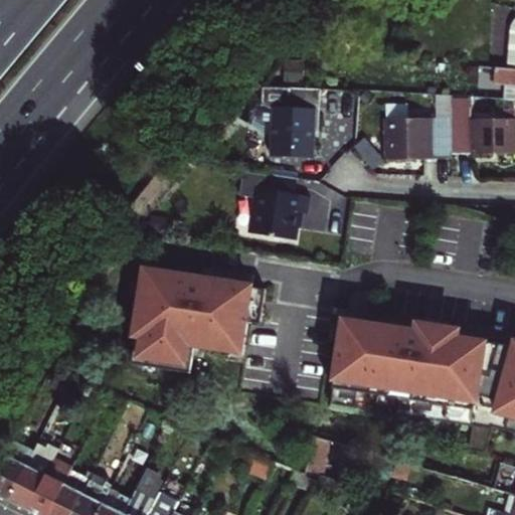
[(308,39),(317,46),(326,34),(316,27),(308,39)]
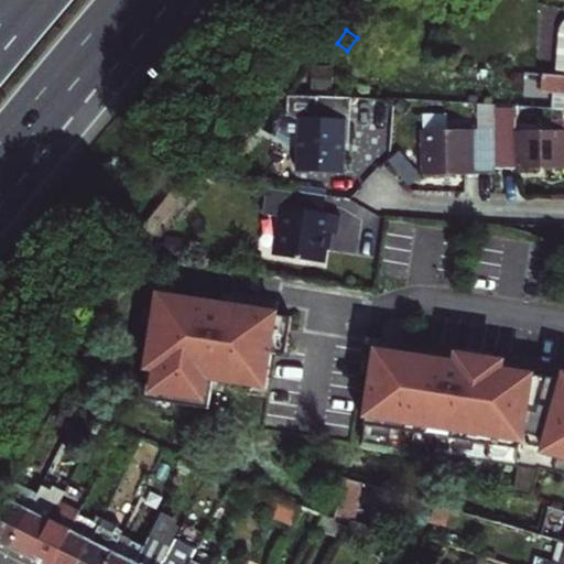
[(563,76),(557,76),(556,76),(542,75),(541,89),(554,90),(563,90),(563,76)]
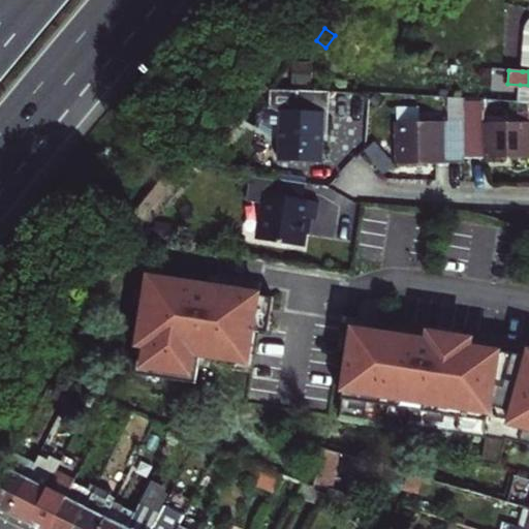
[(528,85),(520,85),(518,102),(528,102),(528,85)]
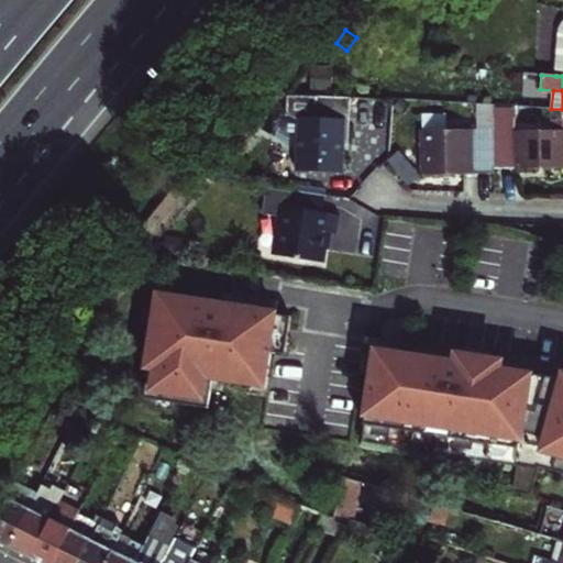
[(342,173),(343,145),(349,145),(351,98),(287,95),(287,111),(300,117),(299,151),(294,151),(294,159),(298,159),(298,170),(342,173)]
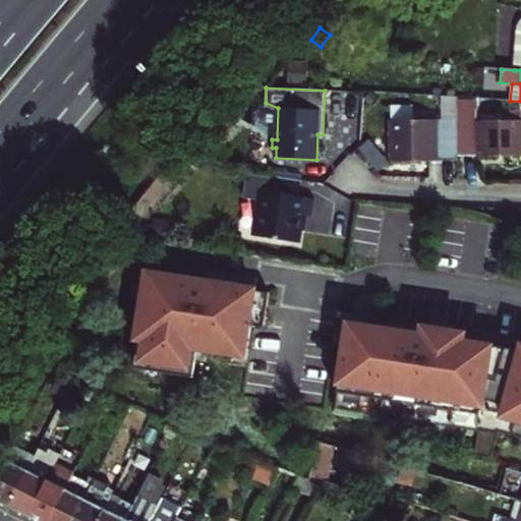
[(457,101),(457,119),(458,156),(520,155),(520,119),(477,121),(477,101),(457,101)]
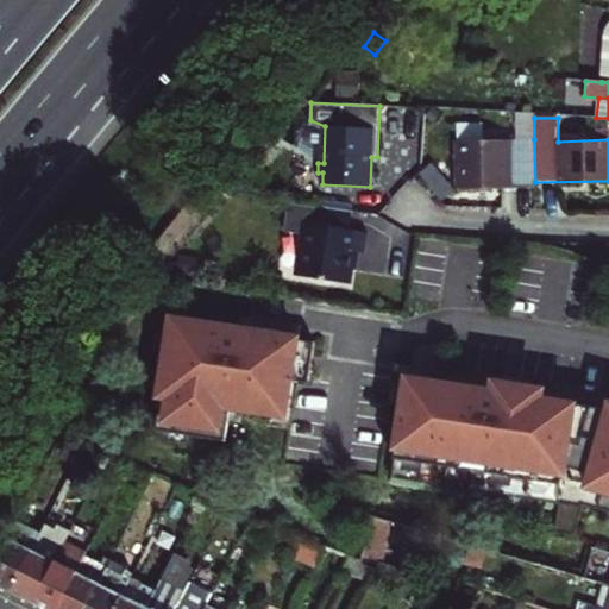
[(528,187),(532,139),(456,140),(457,189),(528,187)]
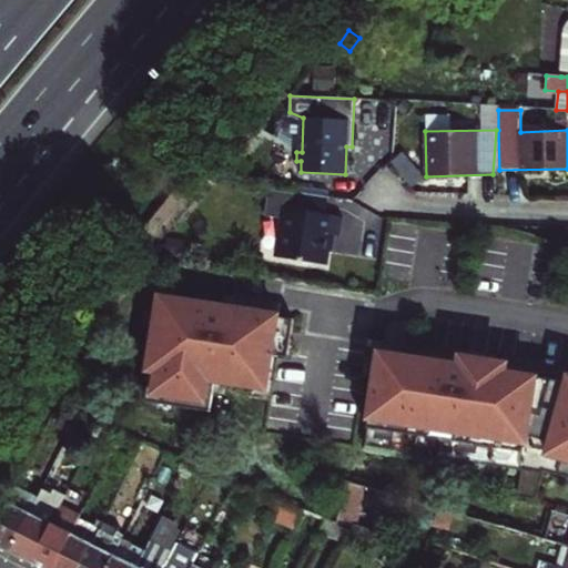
[(325,214),(328,196),(313,194),(269,186),(264,215),(276,217),(277,211),(285,212),(284,219),(277,257),(324,265),(328,234),(341,235),(343,217),(325,214)]
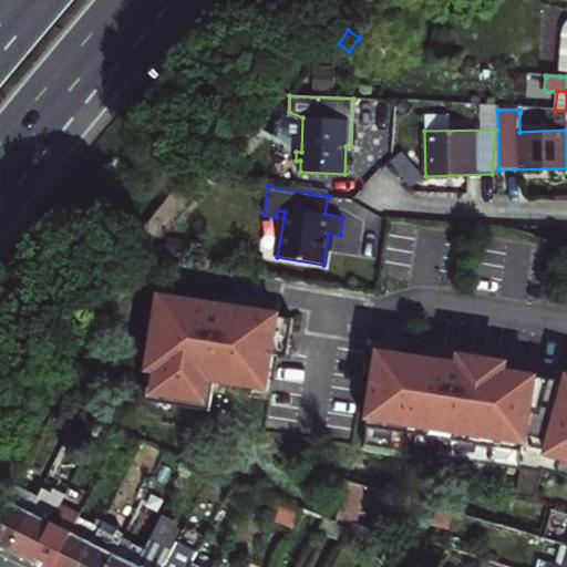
[(182,256),(184,239),(167,237),(165,254),(182,256)]
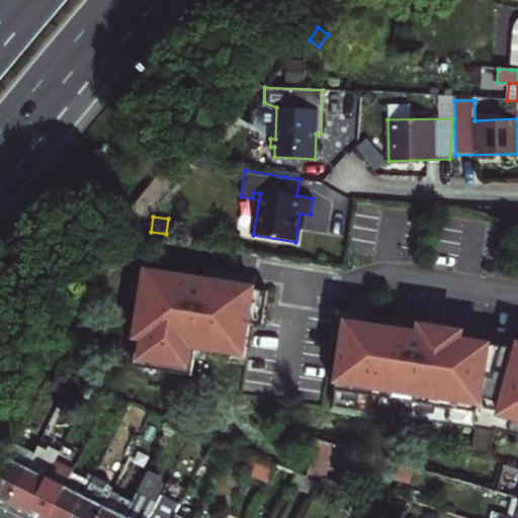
[(185,274),(143,267),(131,338),(135,339),(131,364),(190,374),(194,348),(243,356),(249,317),(262,319),(266,289),(184,277),(185,274)]
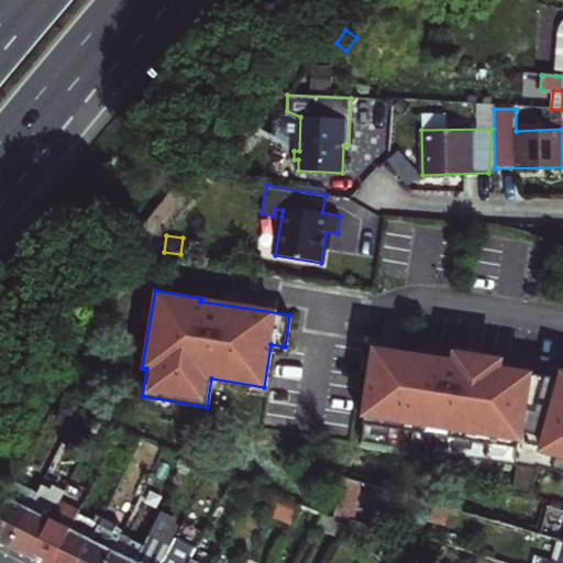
[(537,467),(562,474),(562,383),(561,383),(560,388),(498,368),(499,361),(457,353),(455,362),(374,349),(359,441),(515,466),(510,493),(528,495),(537,467)]
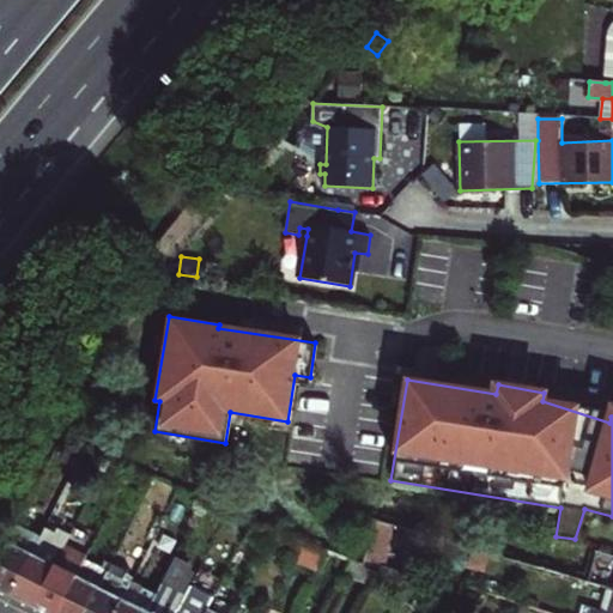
[(17,525),(0,558),(0,589),(11,595),(41,536),(17,525)]
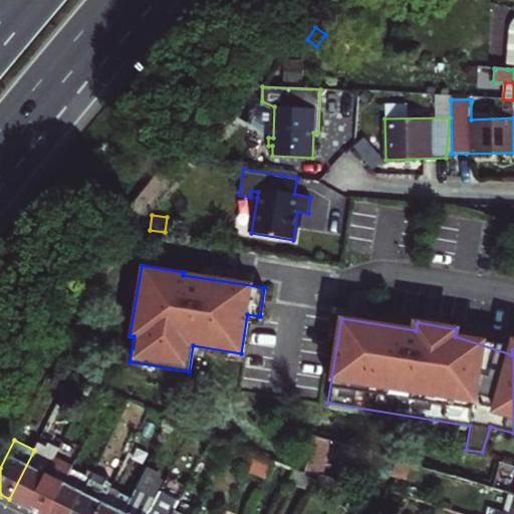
[(222,458),(227,449),(213,442),(209,451),(222,458)]
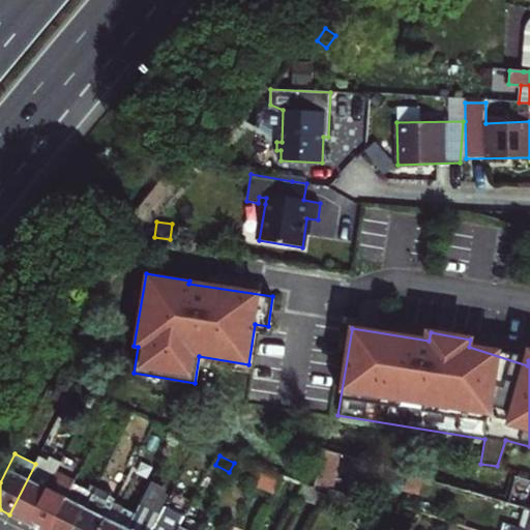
[(29,525),(55,473),(58,467),(49,463),(39,458),(35,464),(9,514),(29,525)]
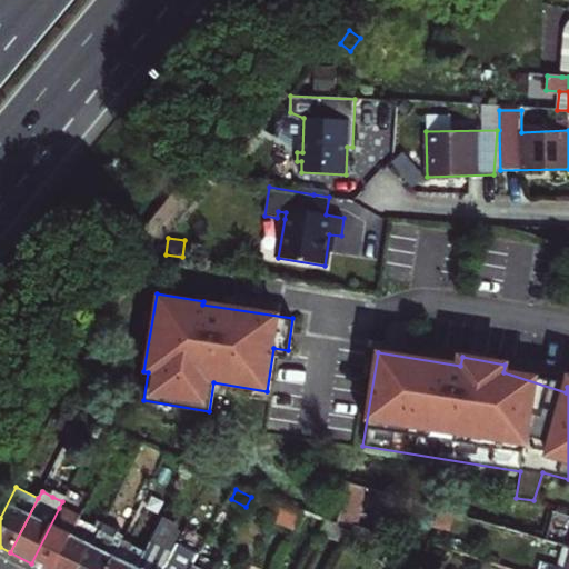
[(52,497),(62,501),(65,497),(55,491),(52,497)]
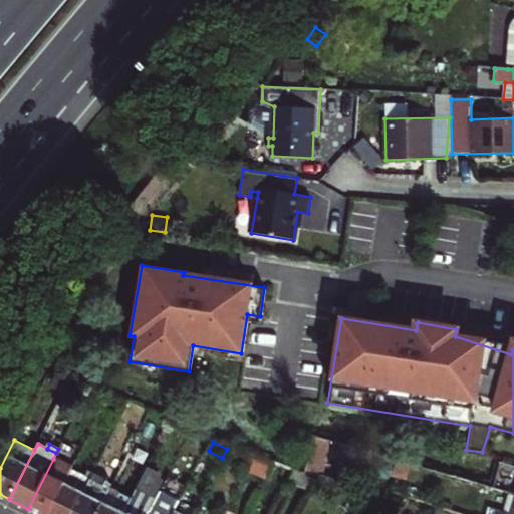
[(255,458),(249,472),(265,478),(270,465),(255,458)]
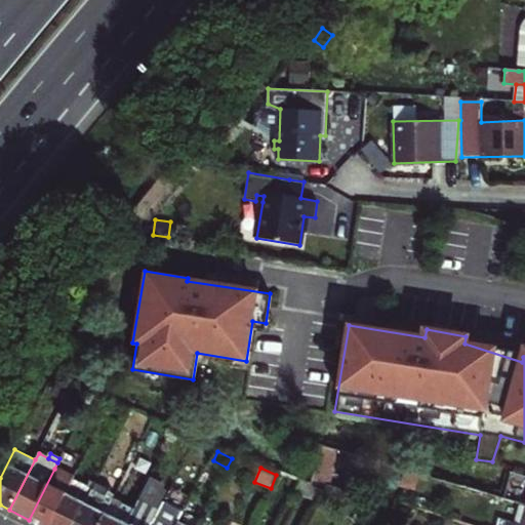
[(74,479),(54,469),(29,520),(39,524),(50,524),(72,483),(74,479)]
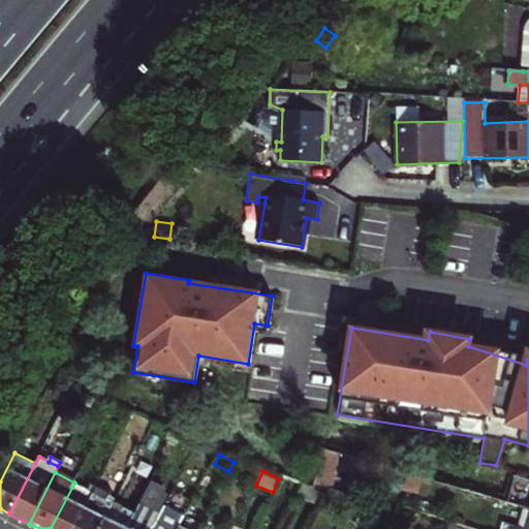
[(87,494),(89,490),(74,483),(72,487),(87,494)]
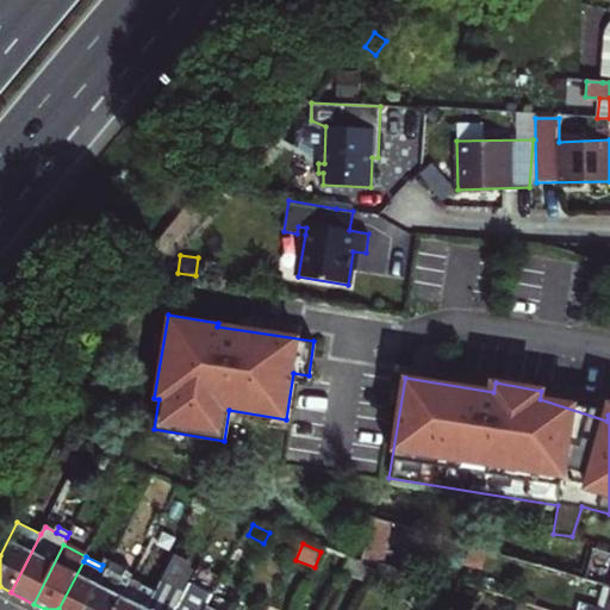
[(161,580),(185,593),(194,574),(186,571),(190,565),(173,556),(161,580)]
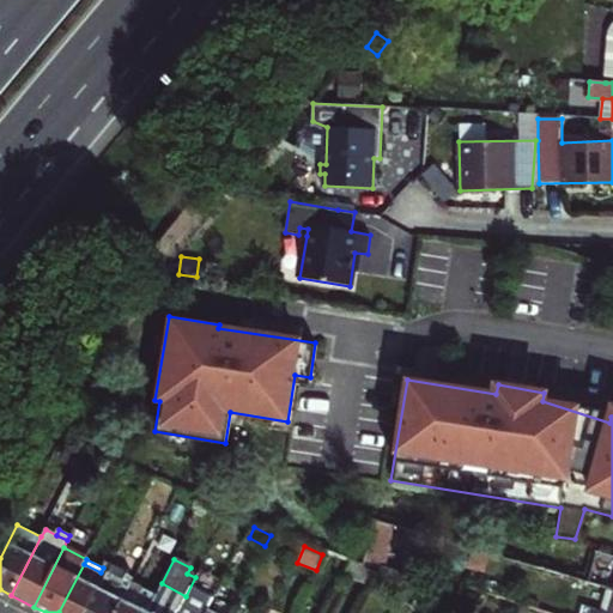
[(59,612),(86,612),(109,570),(111,564),(105,560),(103,568),(101,572),(84,564),(59,612)]
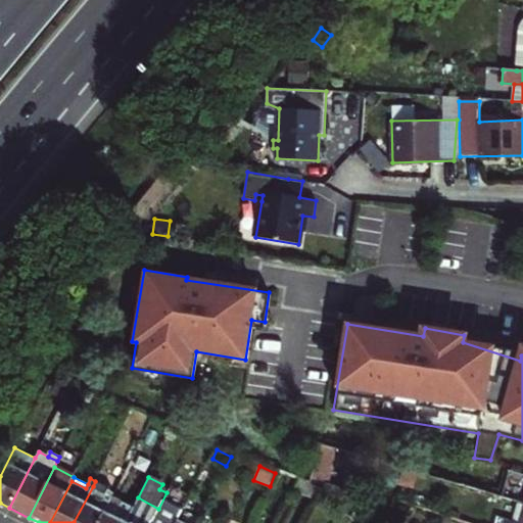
[(294,490),(318,501),(324,489),(299,478),(294,490)]
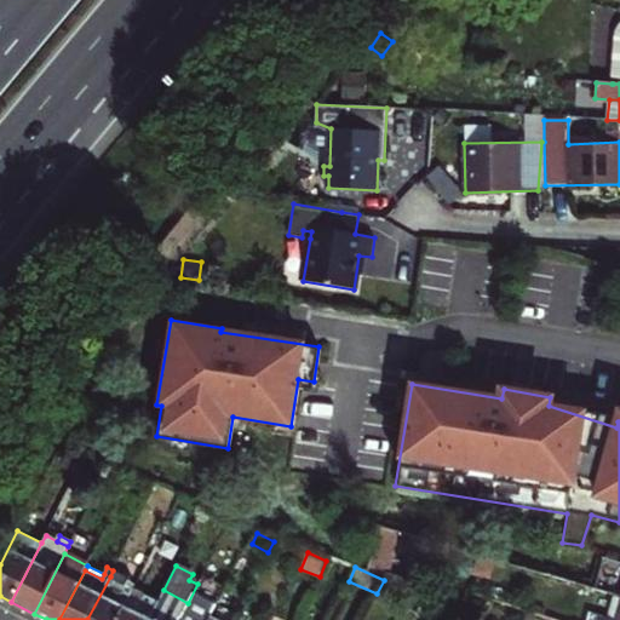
[(128,579),(113,570),(110,577),(125,585),(128,579)]
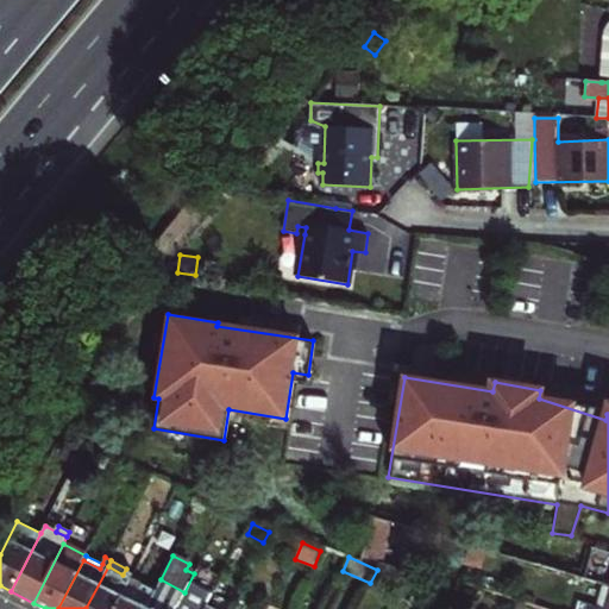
[(86,608),(114,608),(127,584),(130,579),(131,577),(133,573),(133,572),(126,569),(123,575),(108,566),(86,608)]
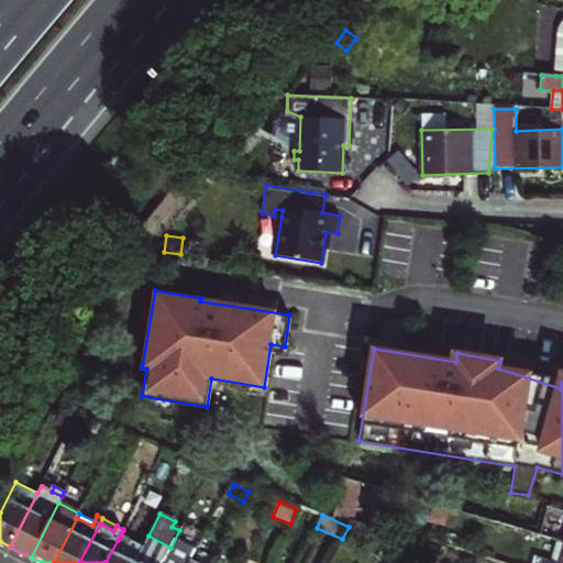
[(162,562),(189,562),(191,560),(203,536),(181,525),(179,530),(170,548),(162,562)]
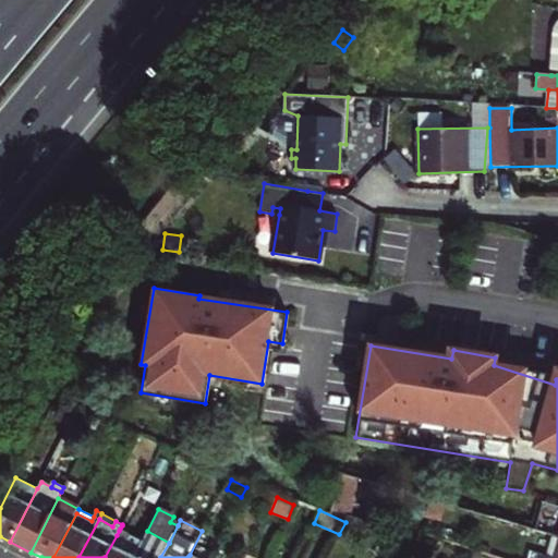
[(387,528),(376,523),(371,535),(380,540),(387,528)]
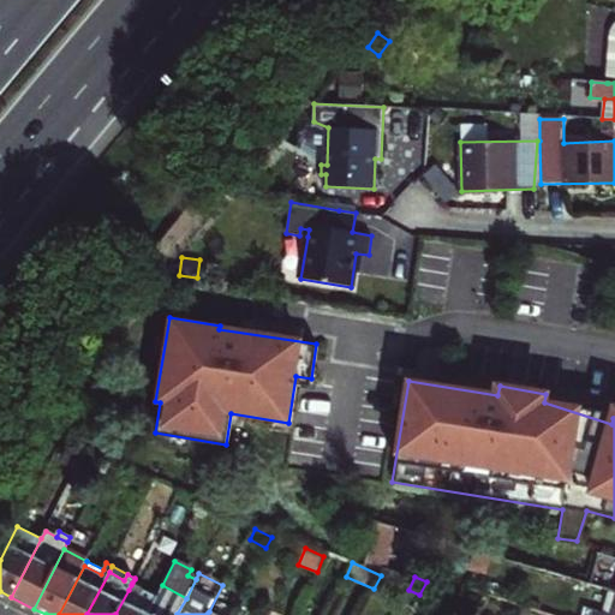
[(141,596),(144,589),(132,583),(131,585),(129,590),(141,596)]
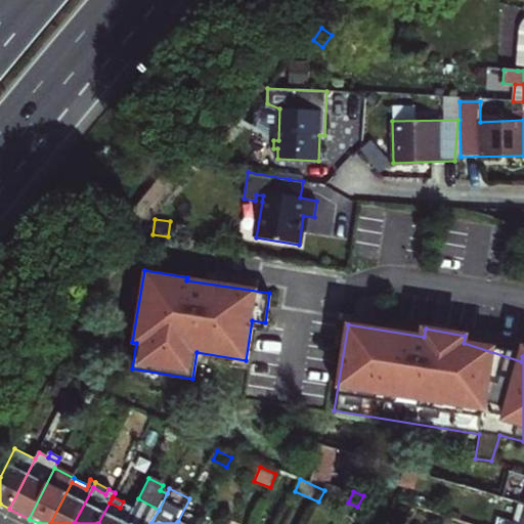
[(150,523),(159,510),(138,498),(134,508),(125,523),(150,523)]
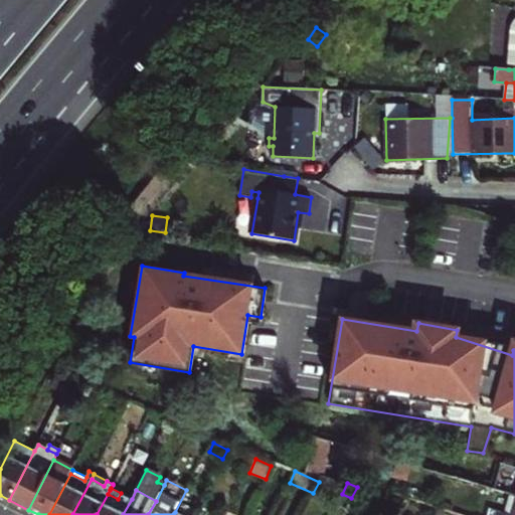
[(123,514),(132,499),(121,493),(118,499),(108,494),(97,514),(123,514)]
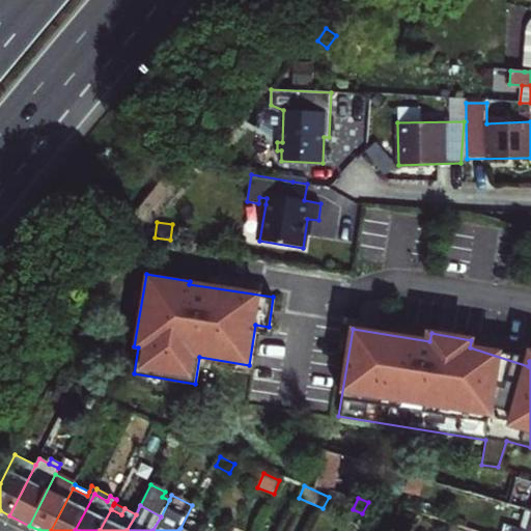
[(530,530),(530,513),(526,530),(519,528),(518,530),(530,530)]
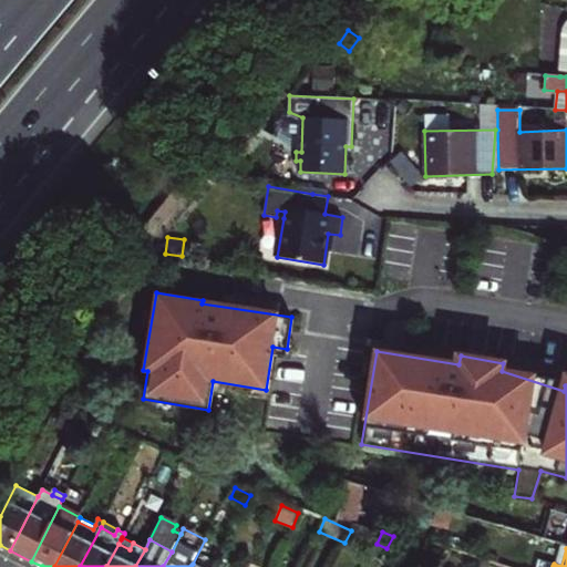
[(436,562),(445,564),(449,553),(440,550),(436,562)]
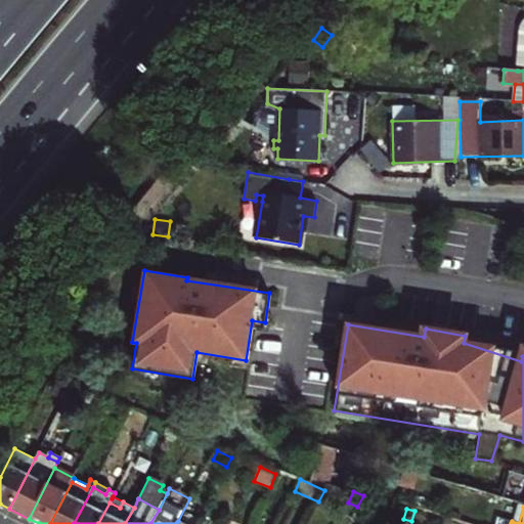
[(179,522),(183,523),(199,523),(202,520),(184,512),(179,522)]
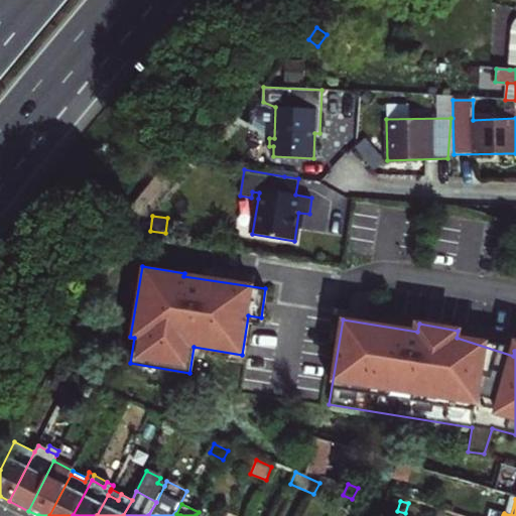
[(446,511),(462,515),(477,515),(478,515),(447,506),(446,511)]
